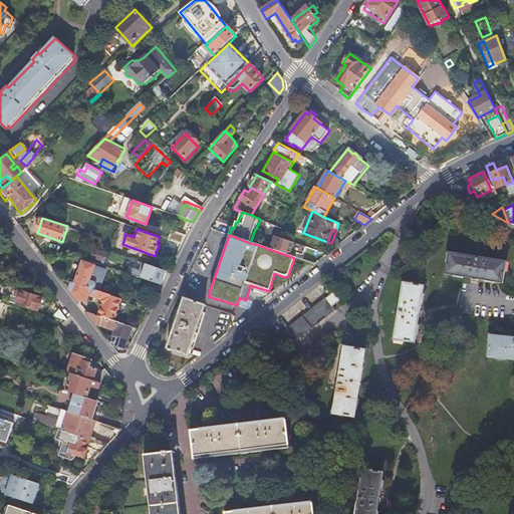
[(276,235),(275,235),(269,249),(289,256),(290,250),(294,242),(276,235)]
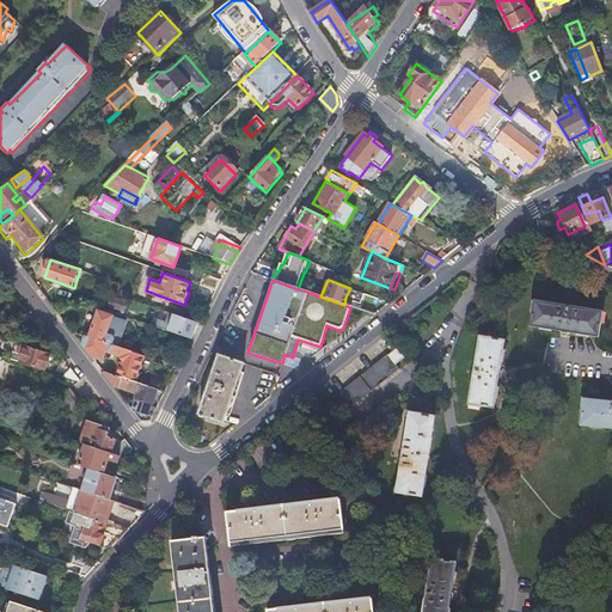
[(135,293),(121,287),(118,295),(132,300),(135,293)]
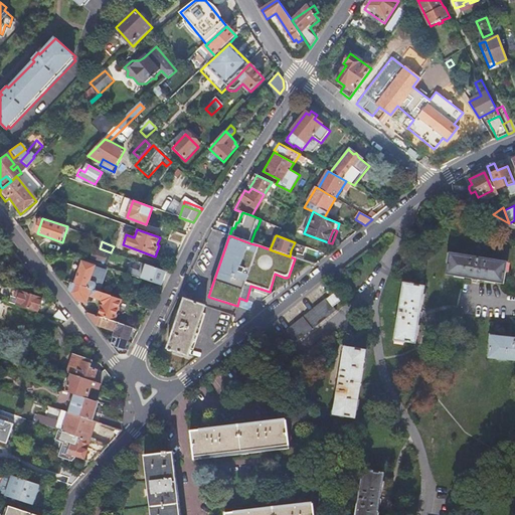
[(444,251),(440,273),(502,286),(507,264),(444,251)]
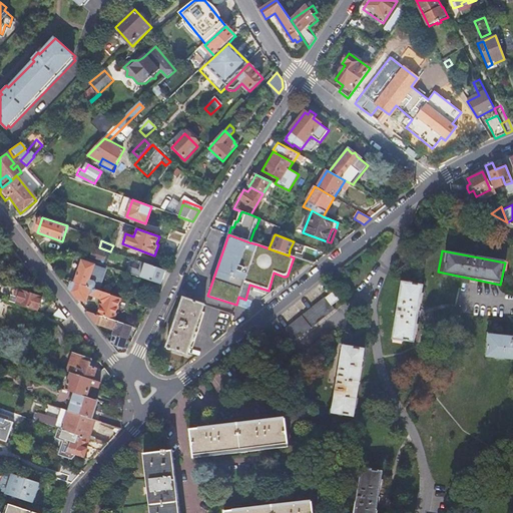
[(108,268),(107,267),(95,263),(93,267),(82,263),(74,285),(99,293),(108,268)]
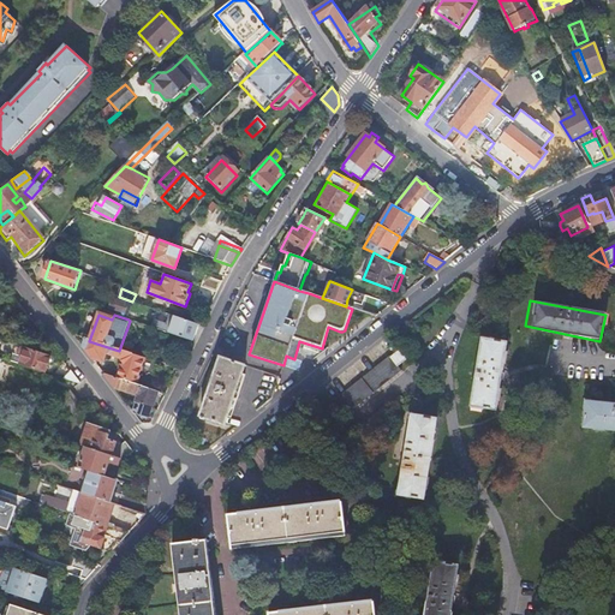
[(199,326),(175,317),(172,327),(169,334),(191,341),(199,326)]
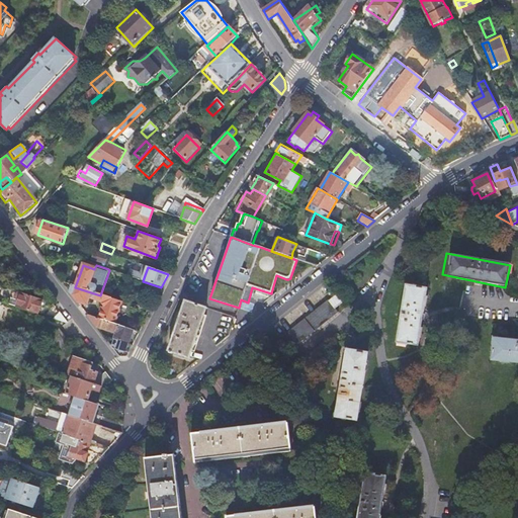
[(143,281),(145,275),(128,270),(126,275),(143,281)]
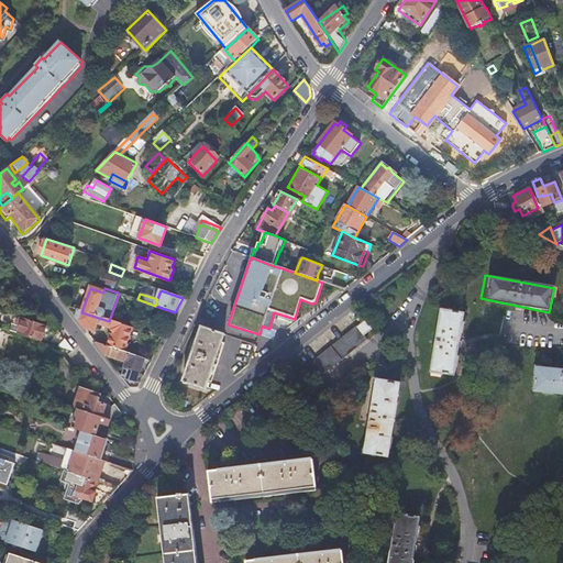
[(433,310),(428,372),(452,374),(456,312),(433,310)]
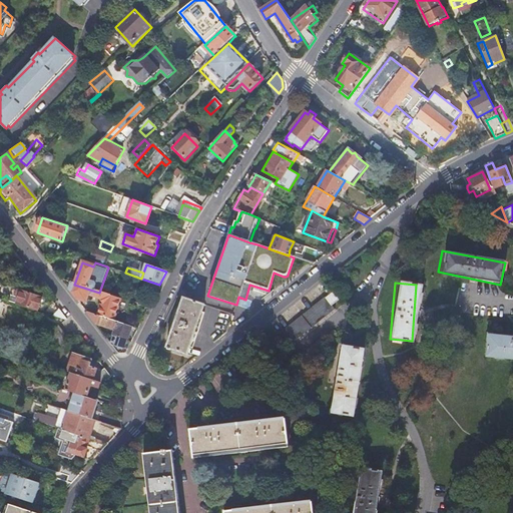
[(99,293),(74,285),(71,284),(69,290),(76,300),(84,302),(87,301),(88,297),(100,301),(102,304),(98,316),(118,324),(126,302),(110,297),(99,293)]
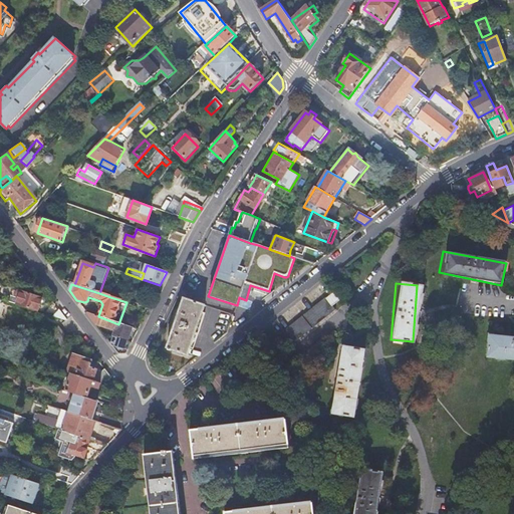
[(15,302),(40,310),(43,303),(38,302),(40,295),(11,286),(9,294),(16,297),(15,302)]
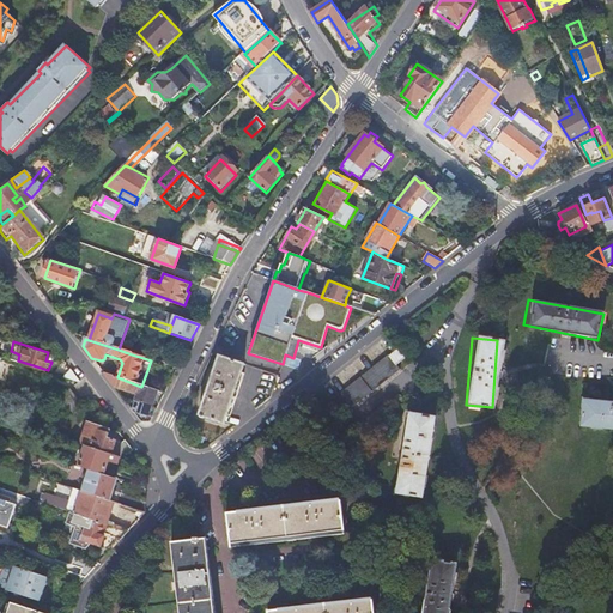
[(218,356),(226,358),(230,350),(216,346),(213,354),(218,356)]
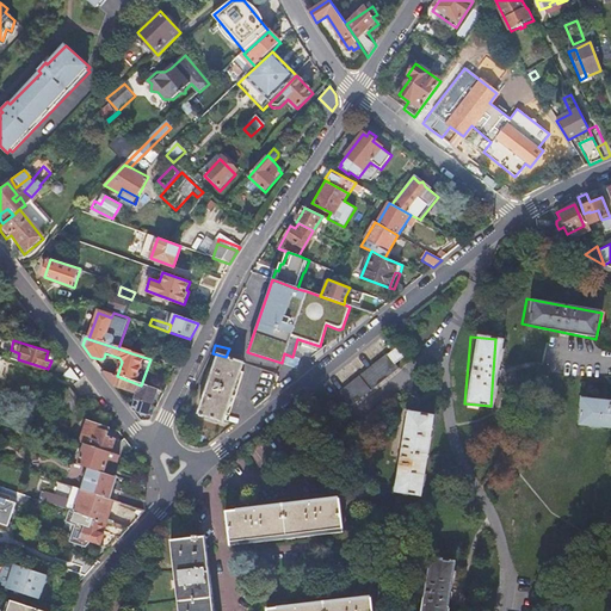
[(304,421),(316,434),(399,368),(395,364),(403,357),(396,349),(388,355),(387,353),(304,421)]
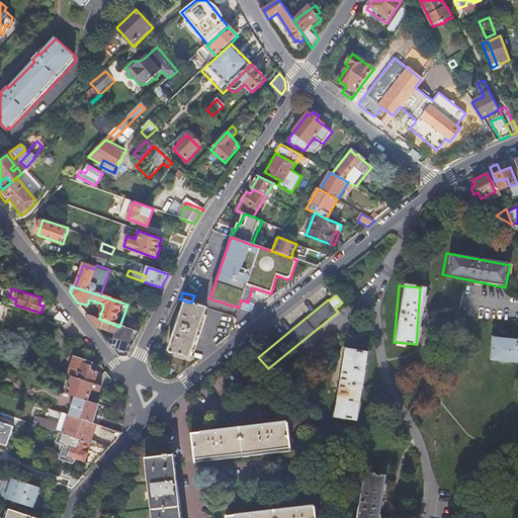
[(203,315),(205,308),(191,303),(184,300),(168,350),(189,357),(191,351),(194,352),(205,315),(203,315)]
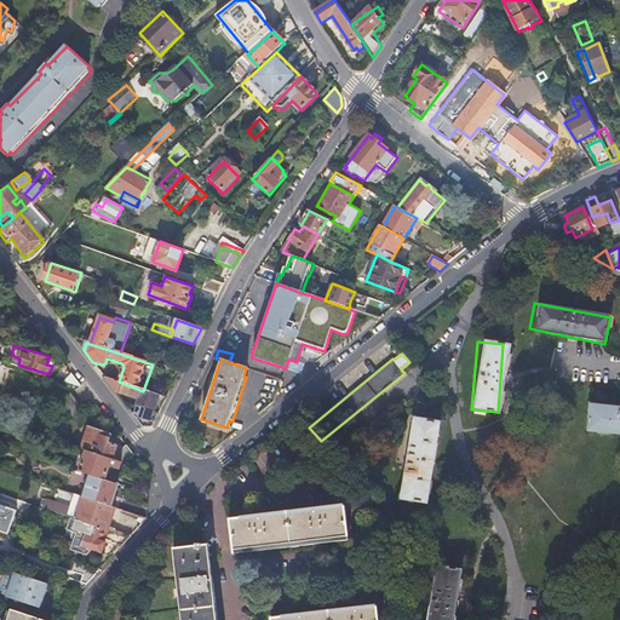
[(69,372),(64,380),(79,384),(69,372)]
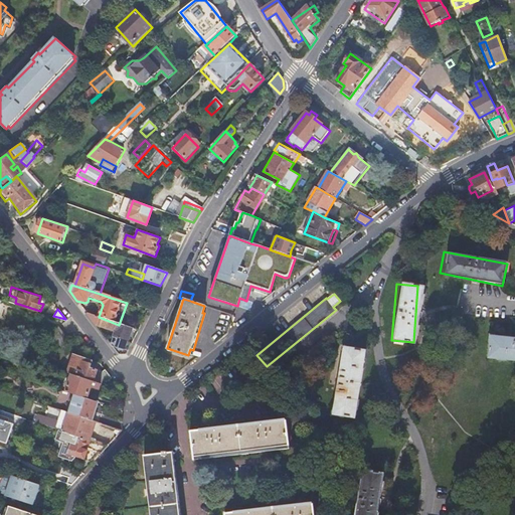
[(130,344),(137,331),(119,325),(99,317),(98,317),(86,313),(95,325),(116,332),(114,338),(130,344)]
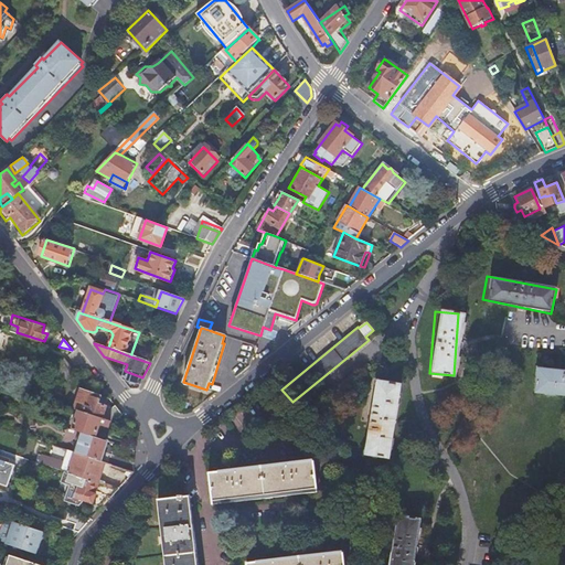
[(48,369),(57,381),(61,382),(74,371),(63,356),(48,369)]
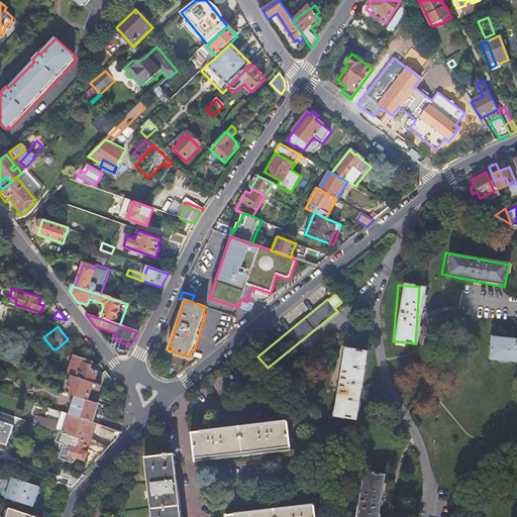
[(125,355),(130,345),(114,339),(102,335),(117,355),(125,355)]
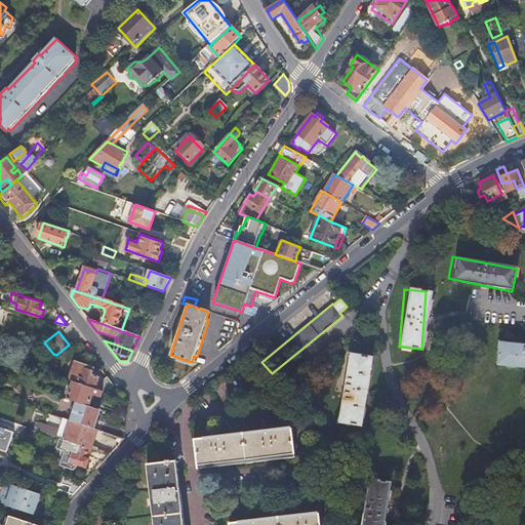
[(524,346),(494,344),(493,366),(524,368),(524,346)]
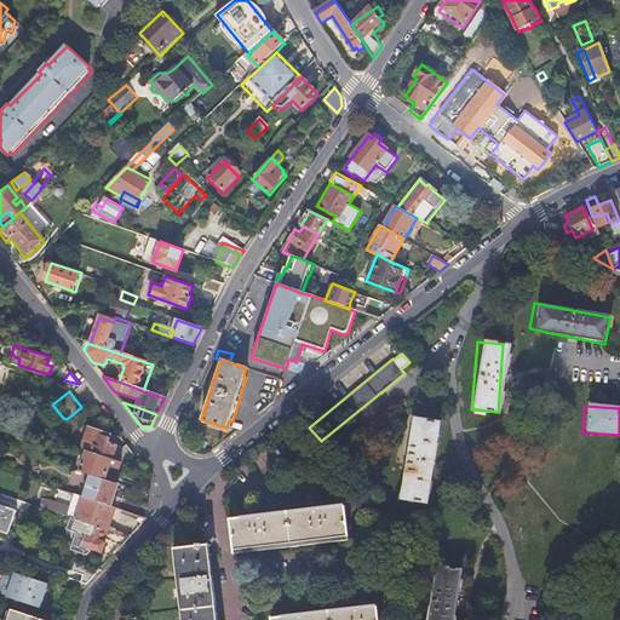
[(133,454),(125,445),(107,438),(109,432),(87,425),(79,448),(86,451),(120,461),(124,463),(133,454)]
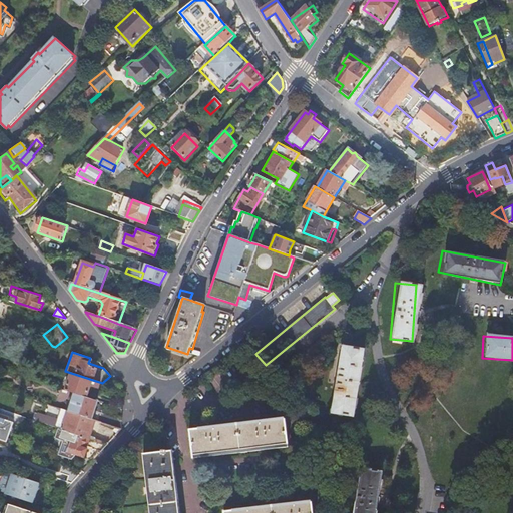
[(350,368),(346,435),(367,437),(372,370),(350,368)]
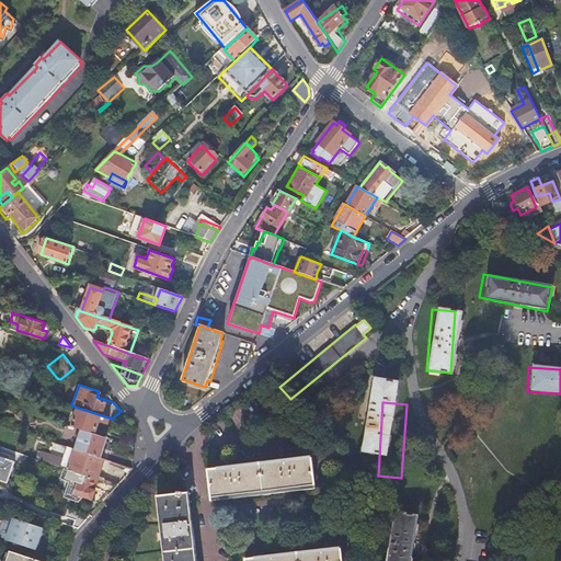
[(78,408),(71,427),(81,431),(95,435),(100,421),(106,423),(109,418),(78,408)]
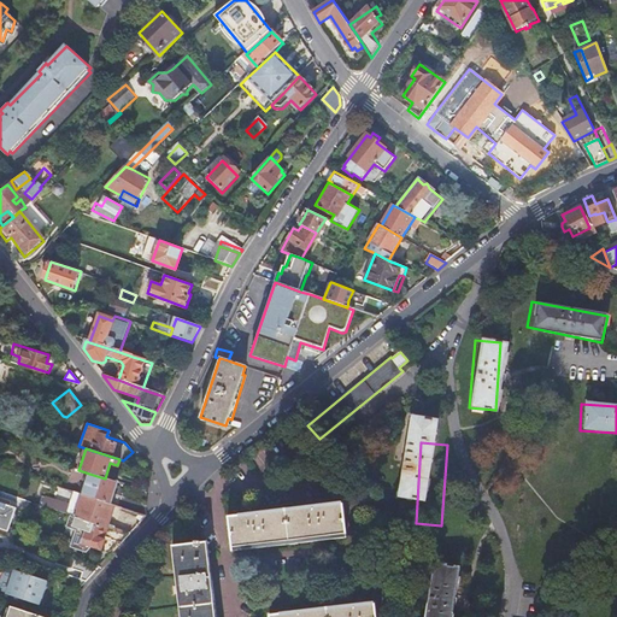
[(111,505),(117,483),(105,479),(89,474),(82,495),(111,505)]
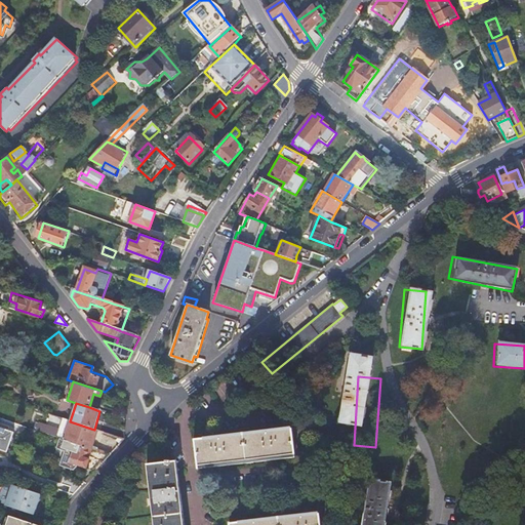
[(0,454),(5,456),(6,451),(7,452),(13,432),(0,428),(0,418),(0,417),(0,454)]
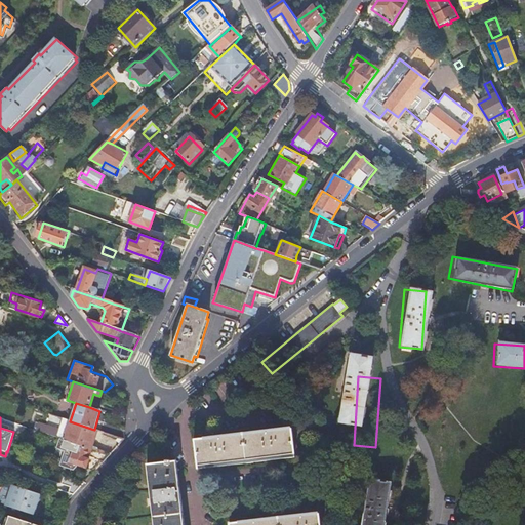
[(37,431),(59,438),(92,448),(98,431),(94,430),(70,421),(66,433),(39,425),(37,431)]
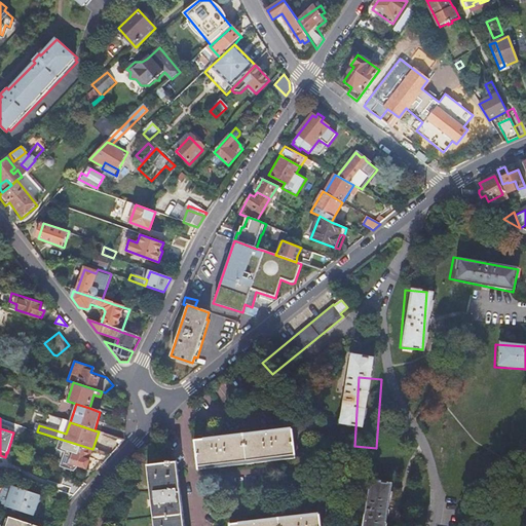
[(293,427),(195,439),(198,467),(297,456),(293,427)]
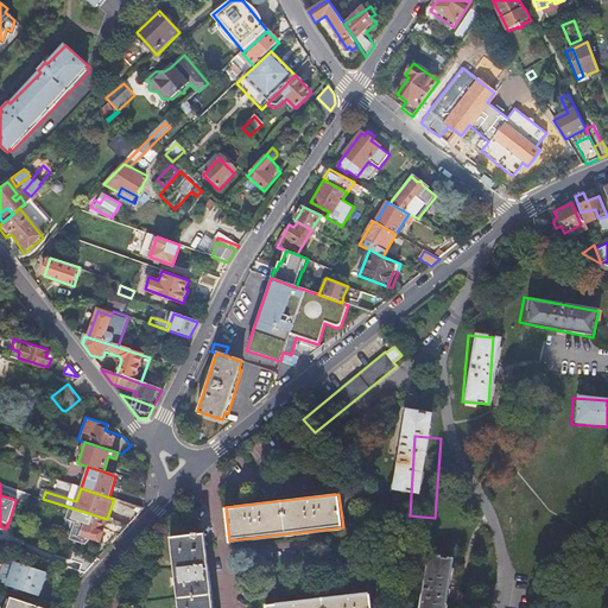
[(100,540),(109,548),(128,526),(107,519),(69,507),(64,520),(74,524),(68,540),(83,546),(89,539),(99,543),(100,540)]
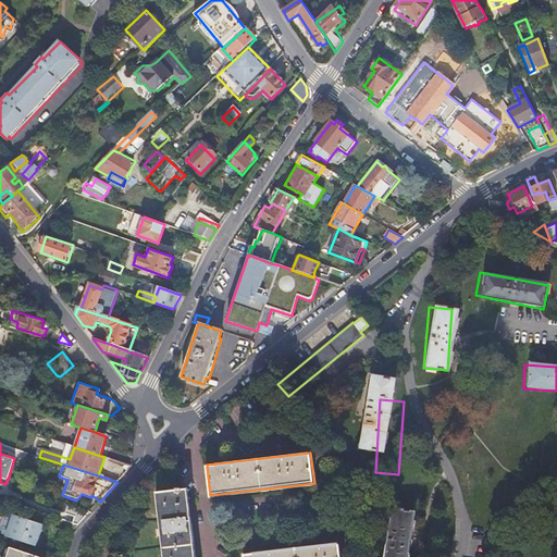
[(163,556),(195,556),(187,491),(157,494),(163,556)]
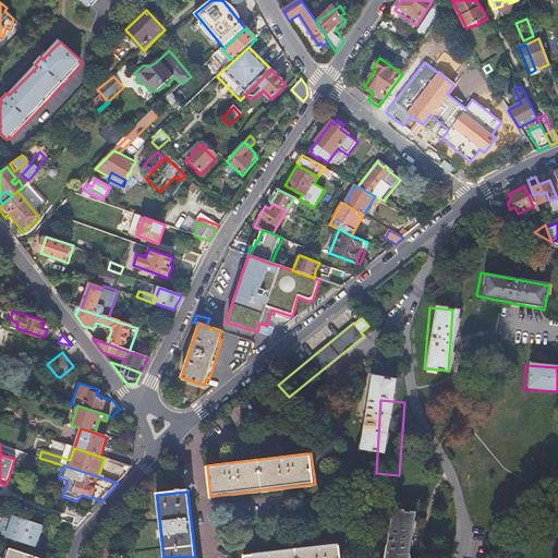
[(91,512),(62,504),(59,513),(74,519),(83,521),(91,512)]
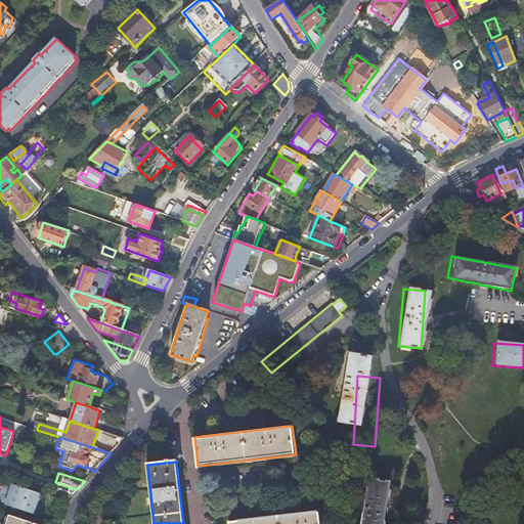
[(368,479),(362,523),(384,523),(390,482),(368,479)]
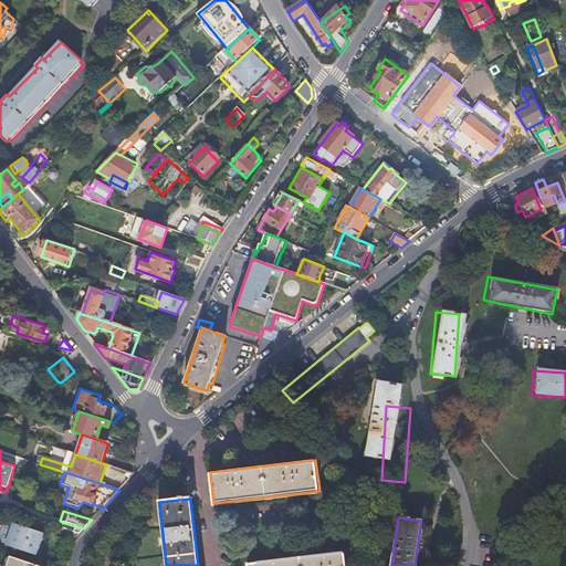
[(43,534),(4,521),(0,534),(0,543),(37,555),(43,534)]
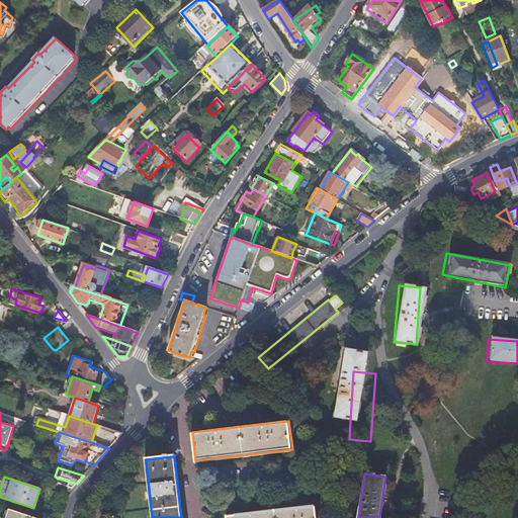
[(50,492),(65,497),(73,489),(67,487),(55,482),(50,492)]
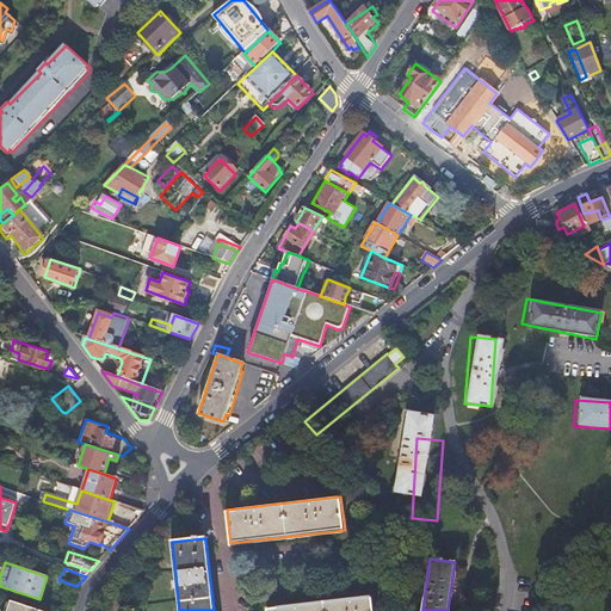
[(375,610),(374,593),(270,605),(270,610),(375,610)]
